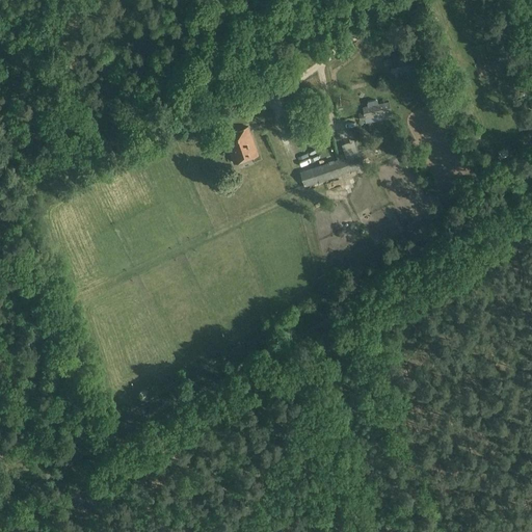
[(390,59),(393,74),(413,70),(409,55),(390,59)]
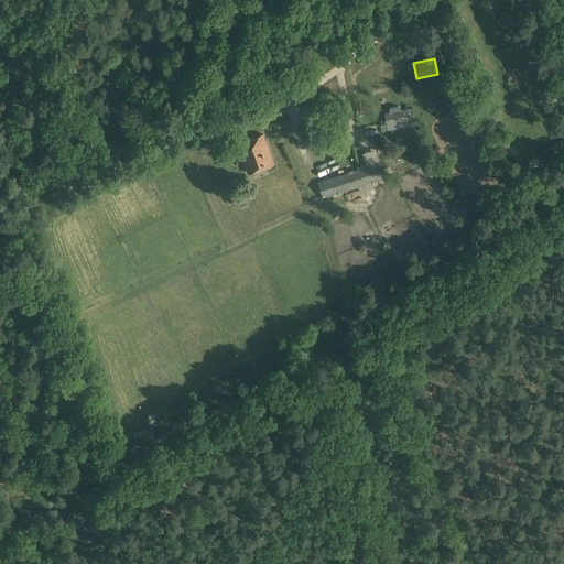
[(388,130),(415,125),(412,108),(401,110),(400,107),(399,106),(390,108),(389,109),(390,112),(383,115),(384,119),(379,120),(381,129),(388,127),(388,130)]
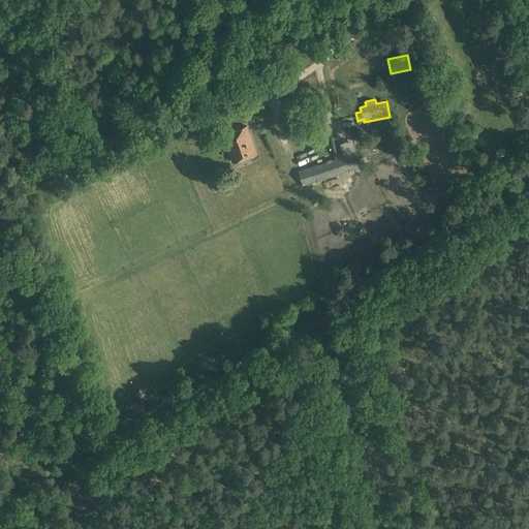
[(222,134),(232,162),(256,154),(246,126),(222,134)]
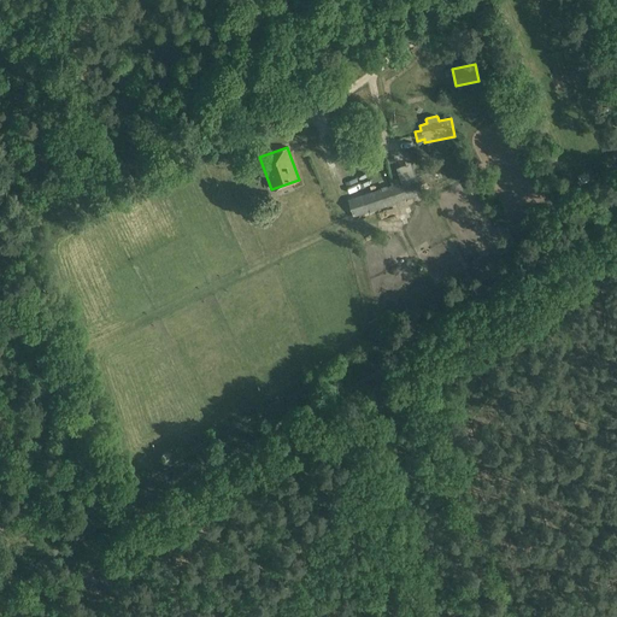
[(423,182),(423,183),(435,178),(432,171),(419,176),(422,183),(423,182)]
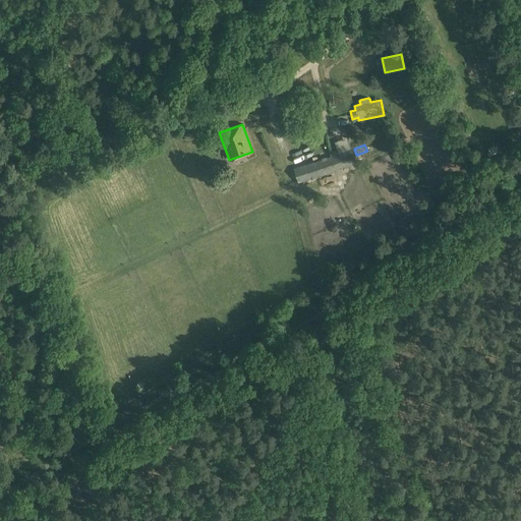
[(294,168),(298,183),(356,164),(351,150),(334,155),(333,150),(329,152),(330,157),(294,168)]
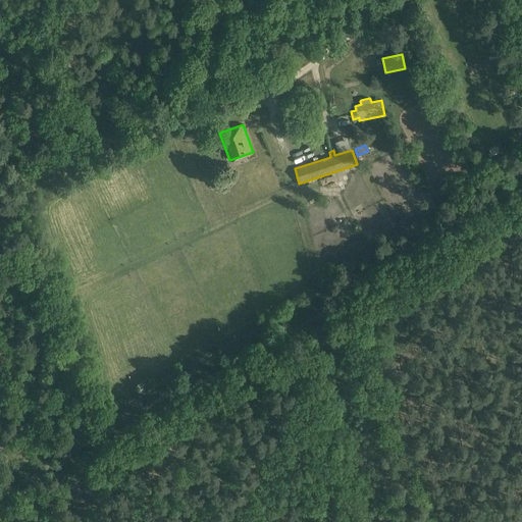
[(330,200),(331,211),(344,209),(343,199),(330,200)]
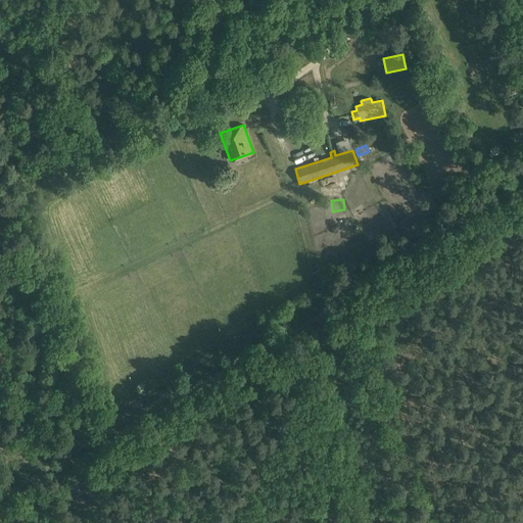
All buildings are outlined.
